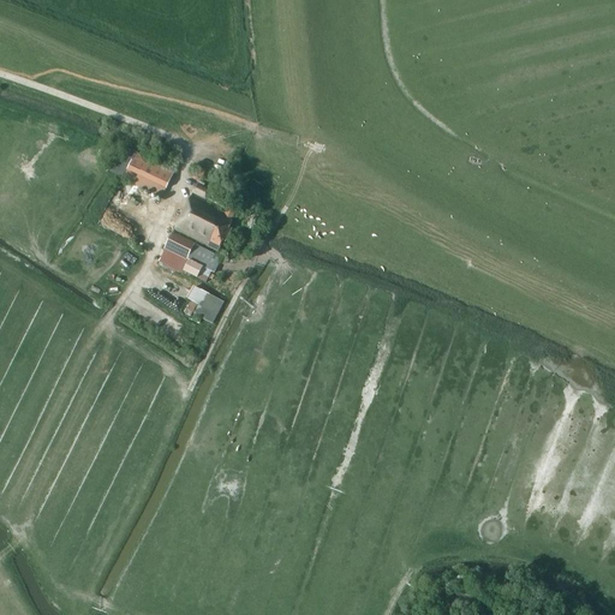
[(124,177),(136,153),(121,145),(108,172),(123,179),(124,177)]
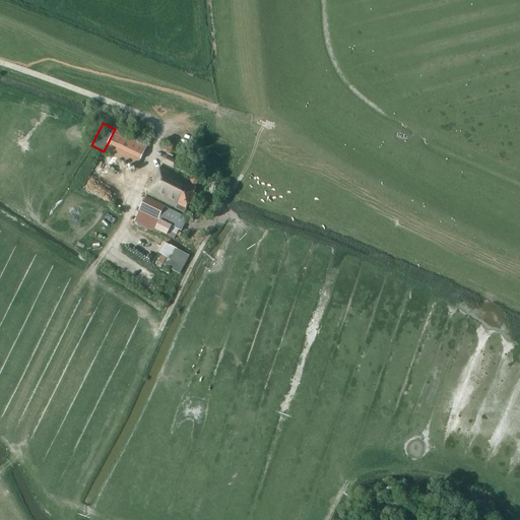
[(105,149),(116,155),(115,157),(137,168),(148,145),(115,129),(105,149)]
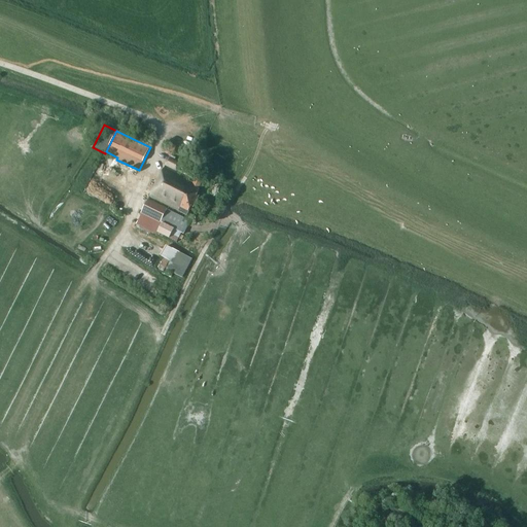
[(164,152),(171,156),(176,147),(169,143),(164,152)]
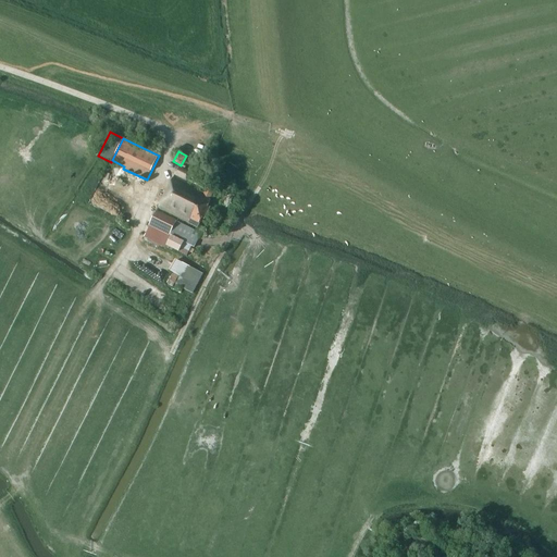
[(174,174),(186,181),(190,173),(177,166),(174,174)]
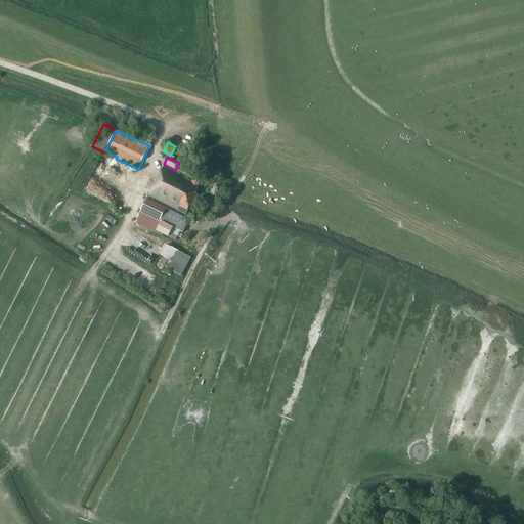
[(148,195),(185,215),(190,206),(192,207),(198,195),(194,195),(200,186),(163,167),(148,195)]
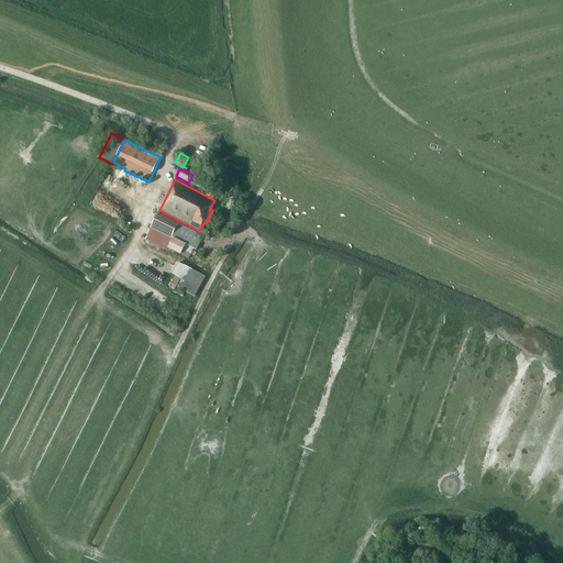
[(196,251),(202,236),(178,223),(158,213),(145,240),(174,254),(174,252),(187,257),(191,249),(196,251)]
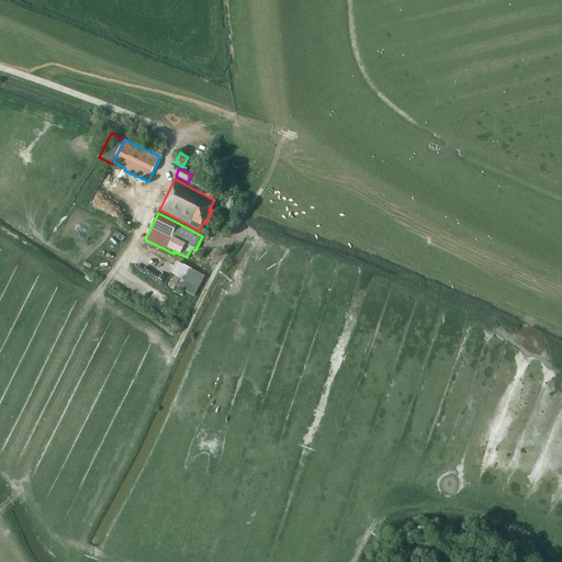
[(205,277),(188,268),(178,262),(171,273),(175,276),(169,287),(173,290),(180,279),(181,279),(177,288),(194,296),(205,277)]
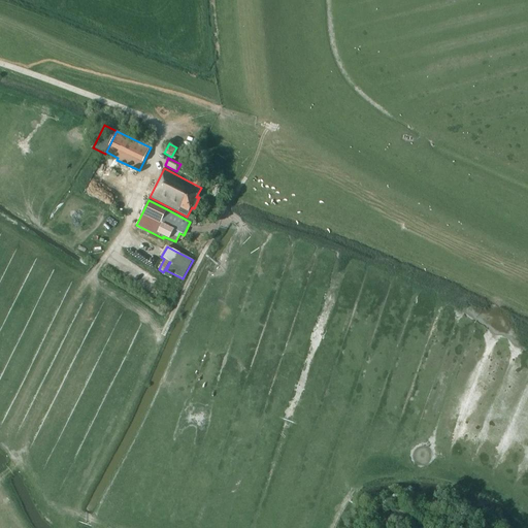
All buildings are outlined.
